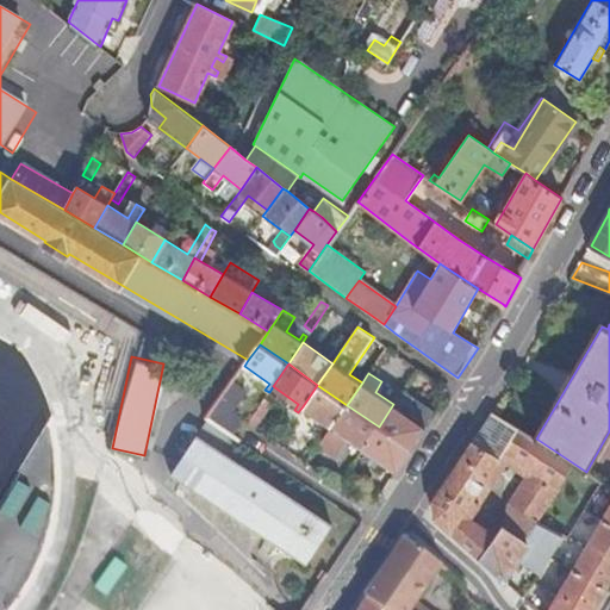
[(207,417),(210,418),(221,427),(246,392),(232,383),(207,417)]
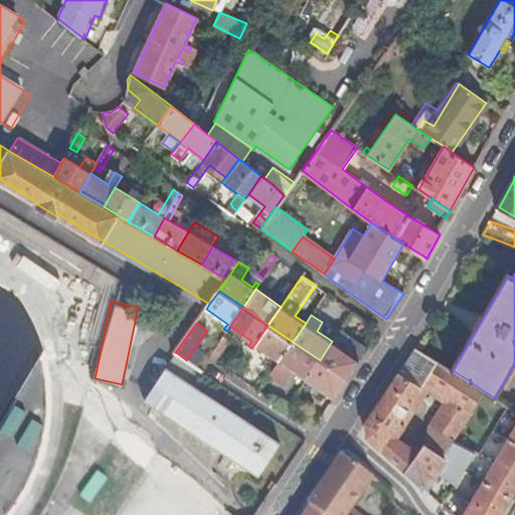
[(268,325),(255,343),(277,358),(274,362),(277,365),(281,360),(293,342),(268,325)]
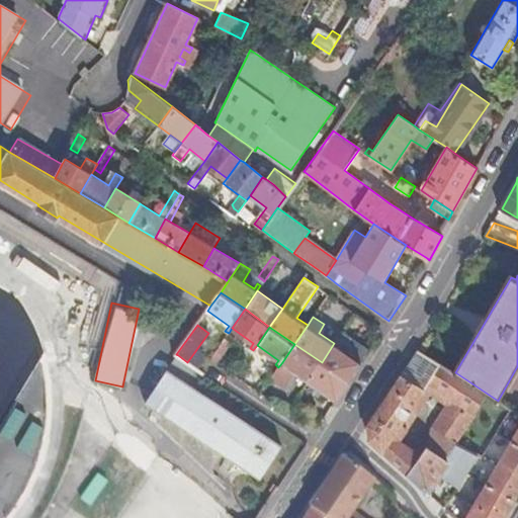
[(343,330),(334,343),(346,351),(355,339),(343,330)]
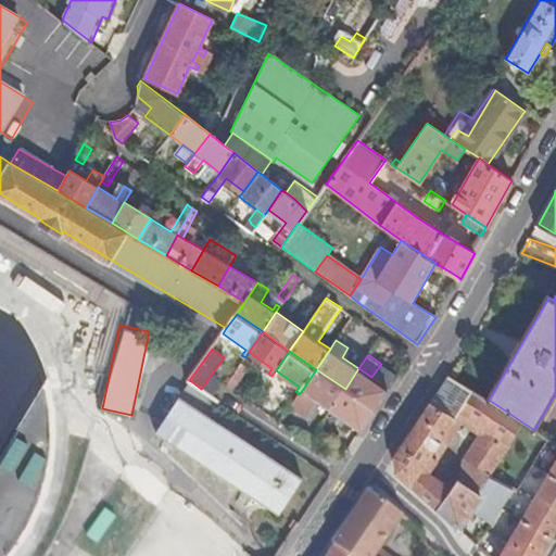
[(241,363),(225,386),(232,390),(248,367),(241,363)]
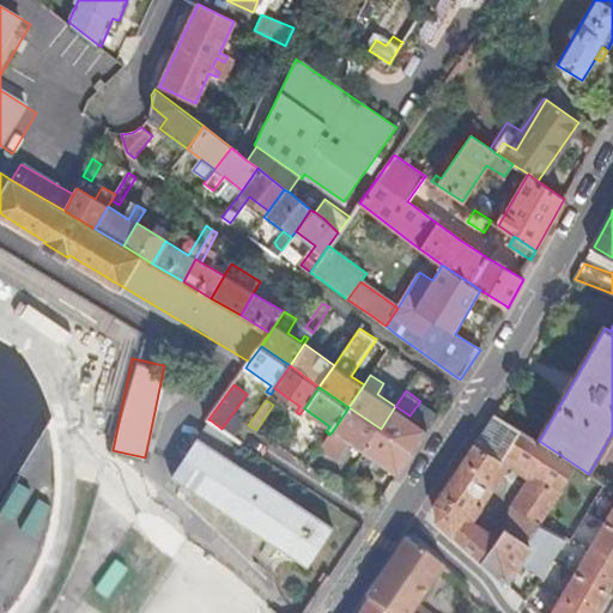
[(381,429),(413,451),(438,413),(420,401),(410,416),(395,406),(381,429)]
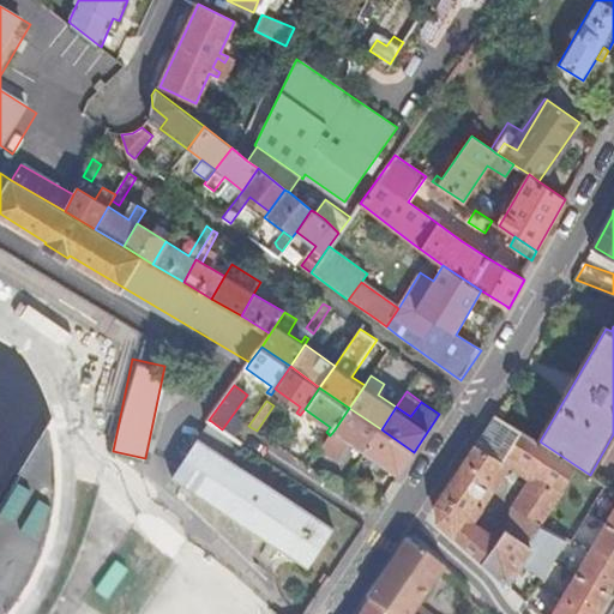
[(335,429),(366,451),(381,429),(349,408),(335,429)]
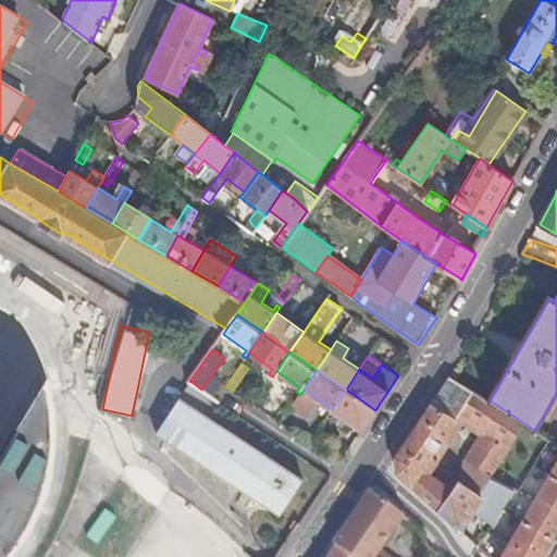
[(269,374),(249,401),(254,404),(272,376),(269,374)]
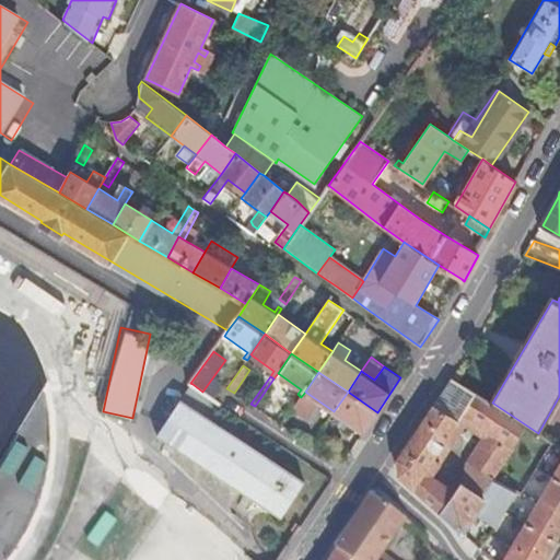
[(401,476),(443,513),(455,492),(432,475),(435,470),(434,469),(440,462),(435,457),(457,422),(483,440),(481,443),(506,461),(528,427),(492,403),(451,376),(431,408),(432,408),(399,459),(401,476)]
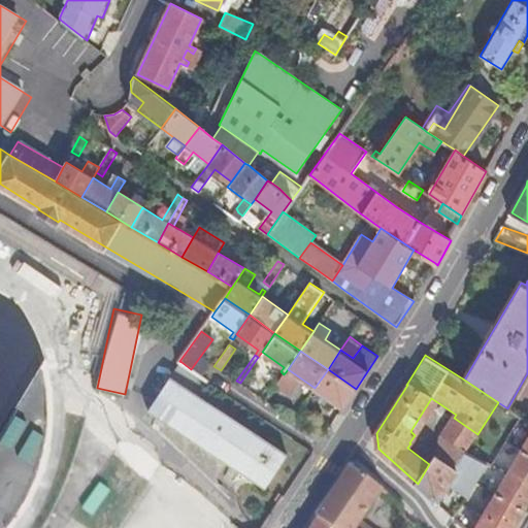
[(201,396),(209,383),(205,378),(191,369),(182,362),(151,408),(268,487),(290,455),(201,396)]
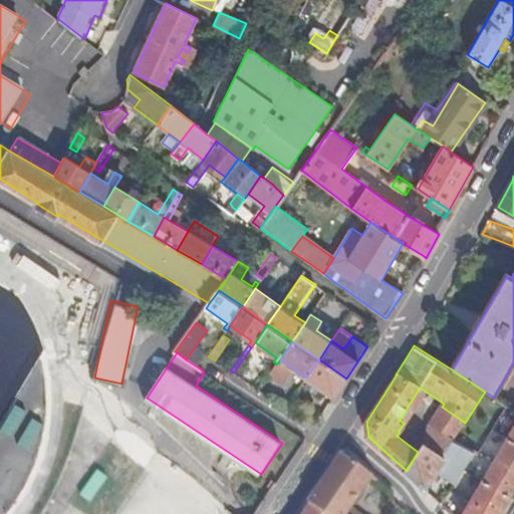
[(306,377),(334,398),(346,378),(319,359),(306,377)]
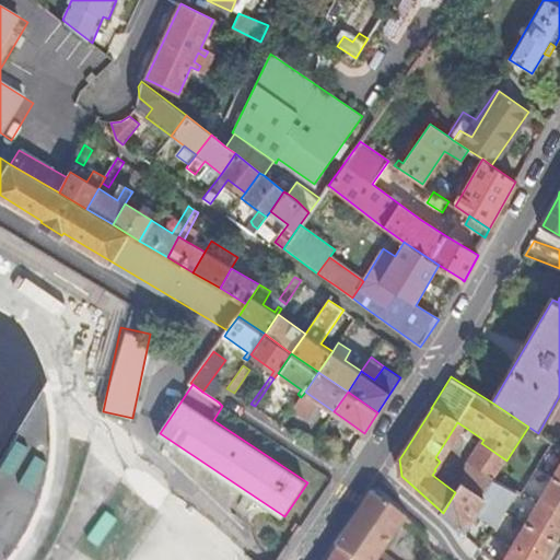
[(281,395),(268,416),(282,424),(295,405),(281,395)]
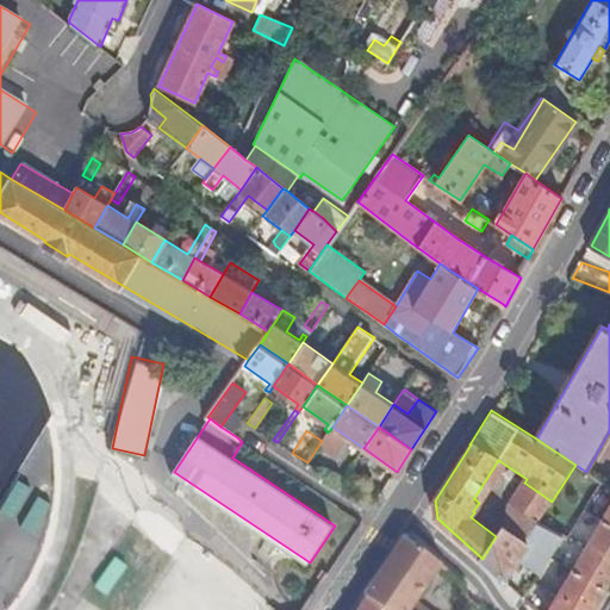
[(524,483),(510,505),(536,524),(537,522),(539,522),(552,502),(524,483)]
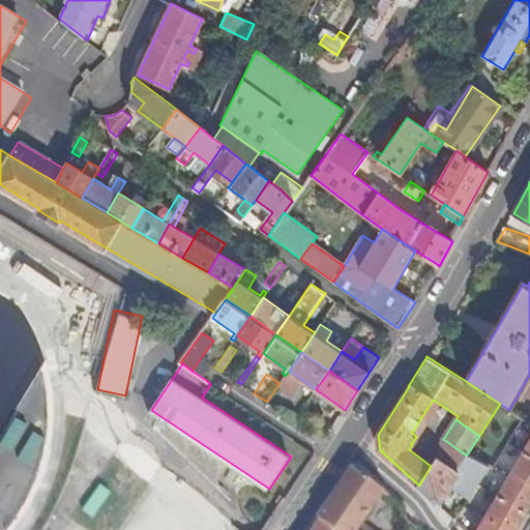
[(455,470),(457,469),(466,455),(443,439),(440,460),(455,470)]
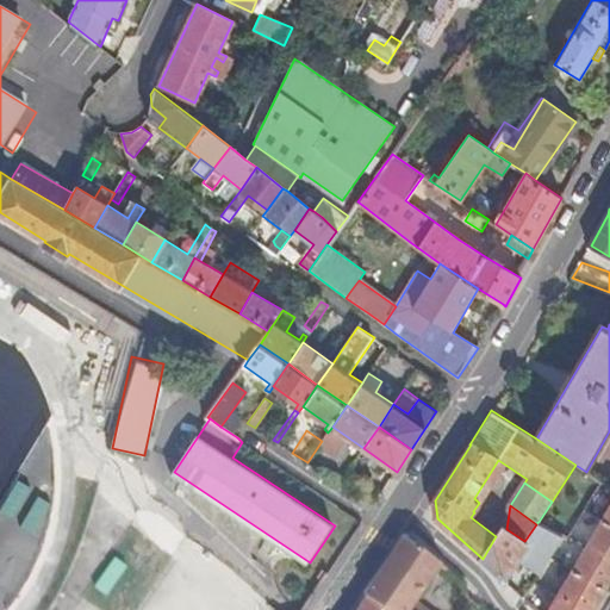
[(547,605),(545,609),(592,609),(609,582),(609,509),(608,514),(603,510),(596,523),(601,527),(579,564),(574,561),(566,574),(571,577),(552,609),(547,605)]
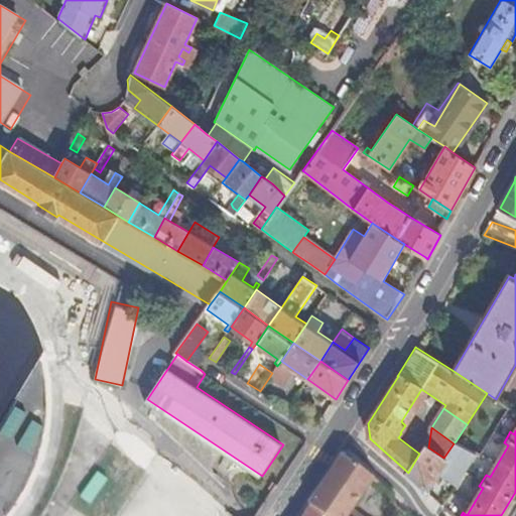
[(99,473),(125,492),(149,457),(124,438),(99,473)]
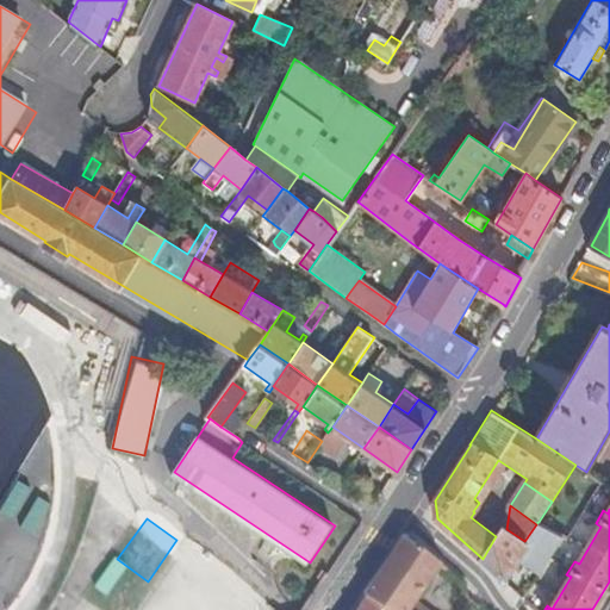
[(526,540),(534,546),(547,526),(539,522),(537,522),(536,524),(526,540)]
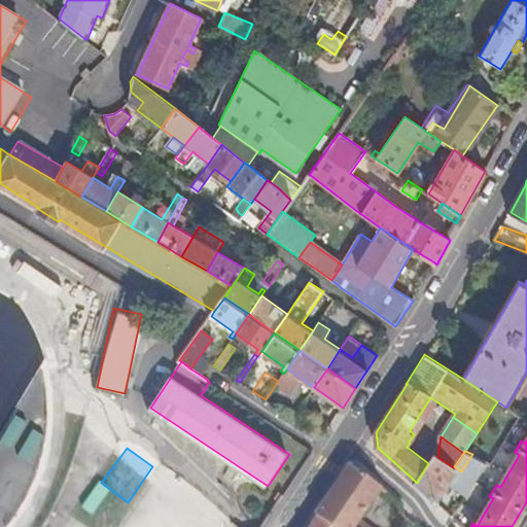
[(472,454),(461,471),(477,482),(478,482),(490,462),(490,461),(472,454)]
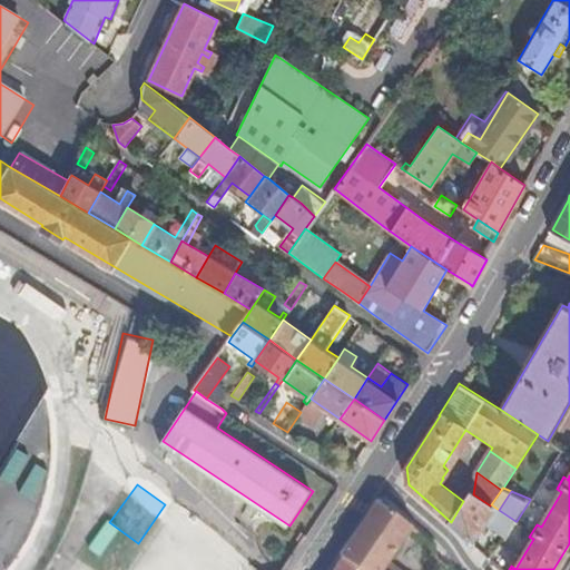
[(516,521),(499,510),(491,504),(490,505),(473,494),(470,492),(463,501),(451,522),(465,536),(472,541),(482,524),(488,528),(504,539),(516,521)]
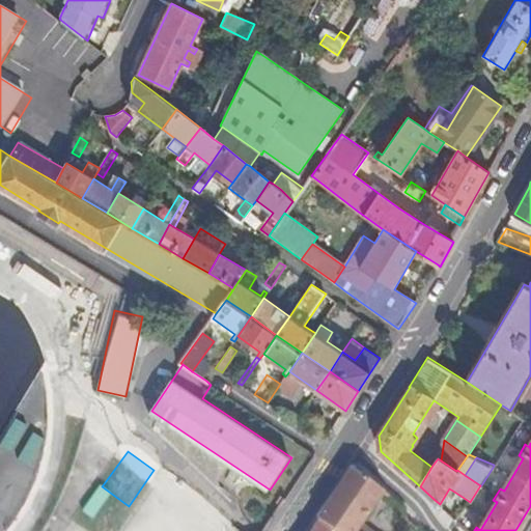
[(503,470),(496,467),(494,466),(481,485),(491,491),(503,470)]
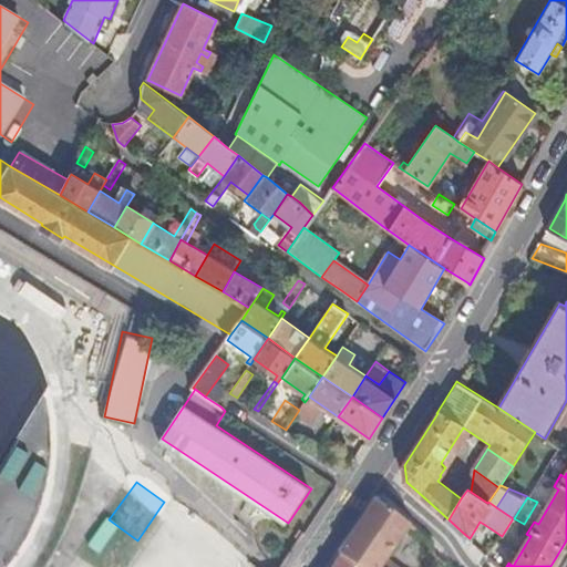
[(342,555),(344,556),(344,555),(361,566),(402,566),(390,558),(413,525),(379,501),(363,524),(342,555)]
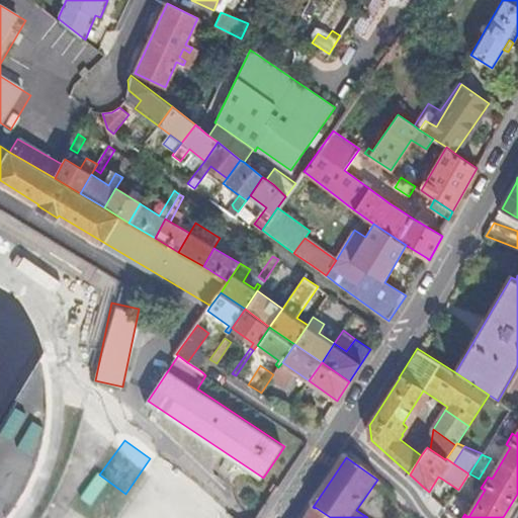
[(108,487),(97,517),(99,517),(111,517),(122,493),(108,487)]
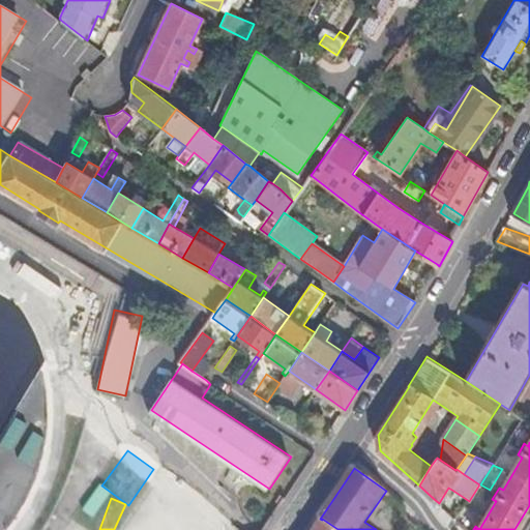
[(314,529),(337,529),(322,519),(322,520),(314,529)]
